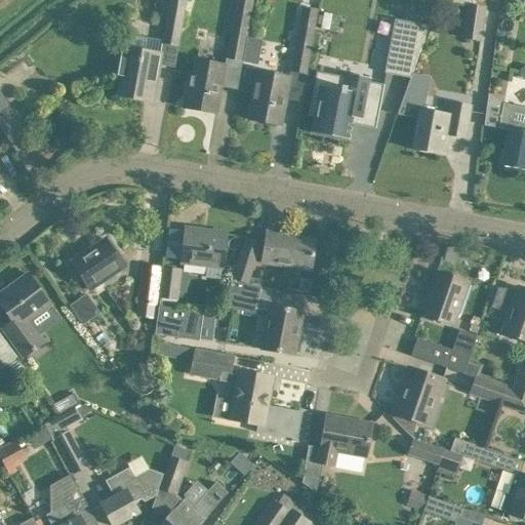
[(169,0),(168,12),(161,44),(177,47),(187,0),(169,0)]
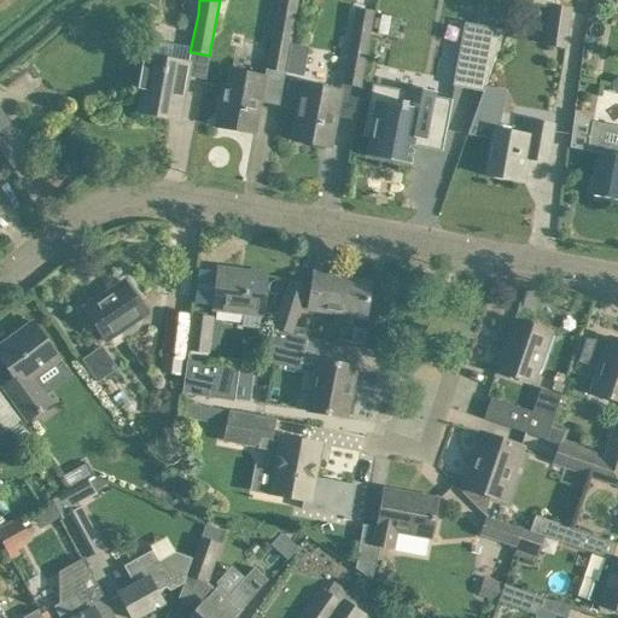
[(278,0),(266,70),(284,74),(297,0),(278,0)]
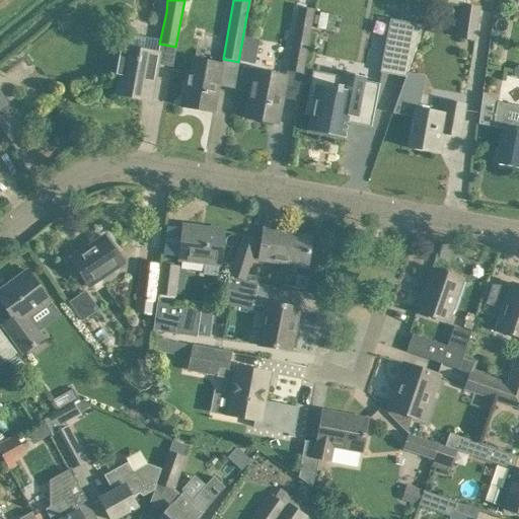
[(462,5),(457,38),(474,40),(478,8),(462,5)]
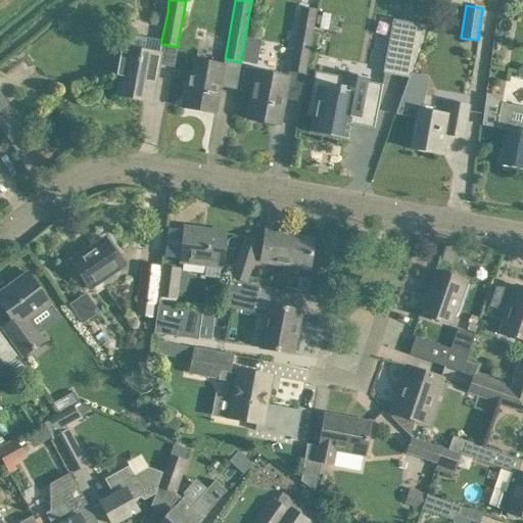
[(295,37),(289,72),(304,74),(305,70),(316,12),(317,10),(300,7),(295,37)]
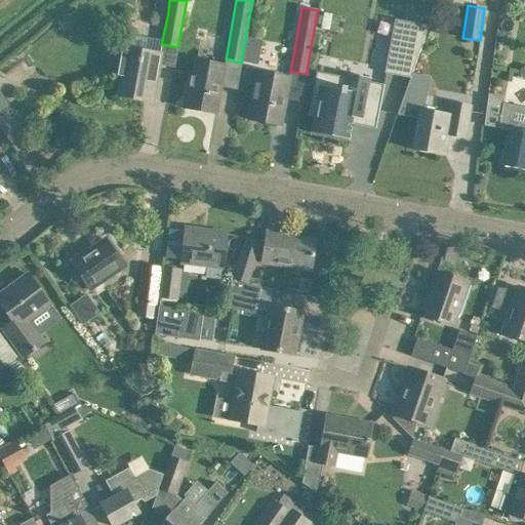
[(323,13),(320,29),(328,30),(331,14),(323,13)]
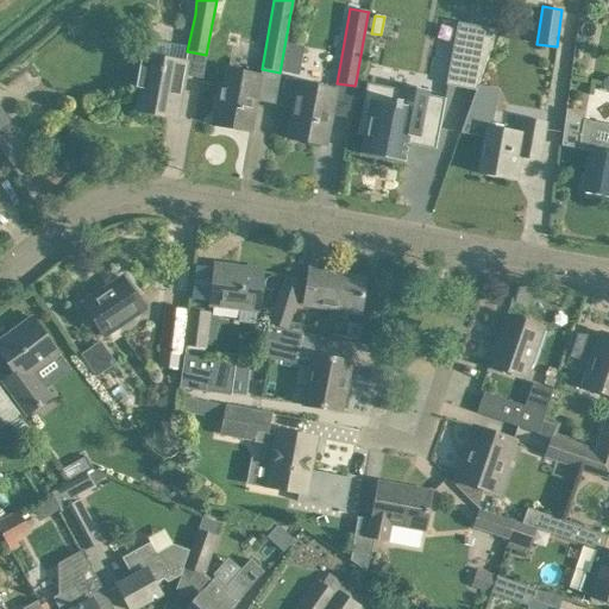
[(450,62),(445,86),(447,86),(451,64),(483,70),(496,30),(493,29),(457,23),(457,24),(462,25),(454,63),(450,62)]
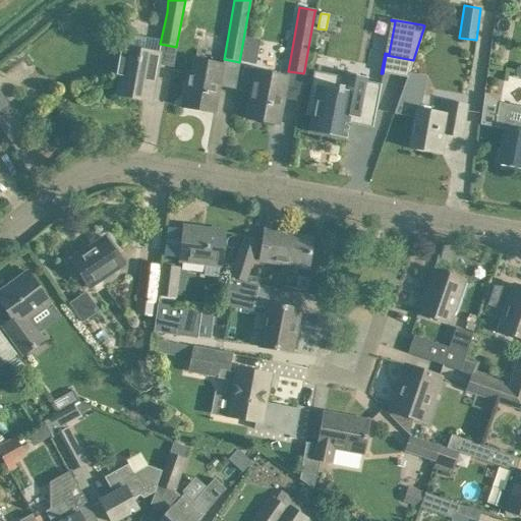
[(121,46),(119,57),(116,76),(121,77),(117,95),(151,101),(159,53),(121,46)]
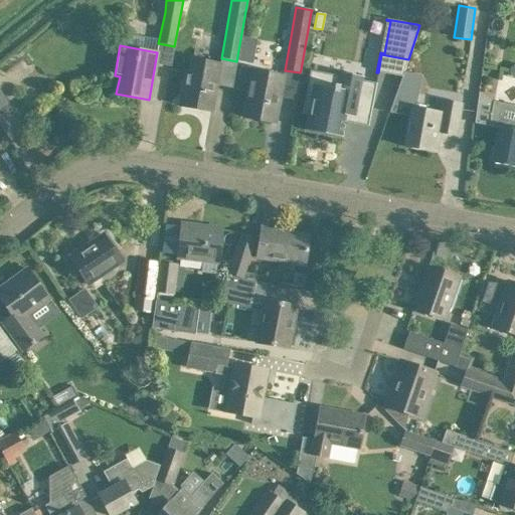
[(184,86),(180,106),(212,111),(215,92),(216,86),(217,81),(232,84),(233,80),(235,66),(236,61),(221,58),(220,63),(193,59),(191,70),(186,69),(184,86)]
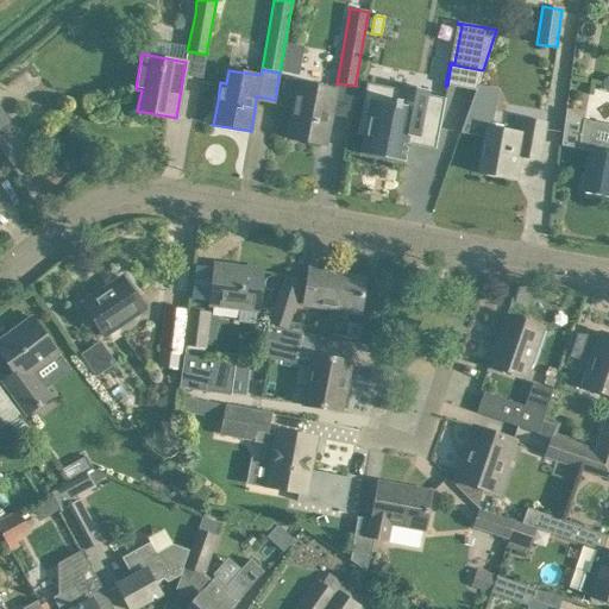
[(283,80),(281,95),(290,98),(295,98),(292,115),(288,138),(326,145),(330,121),(331,114),(336,89),(303,83),(293,81),(283,80)]
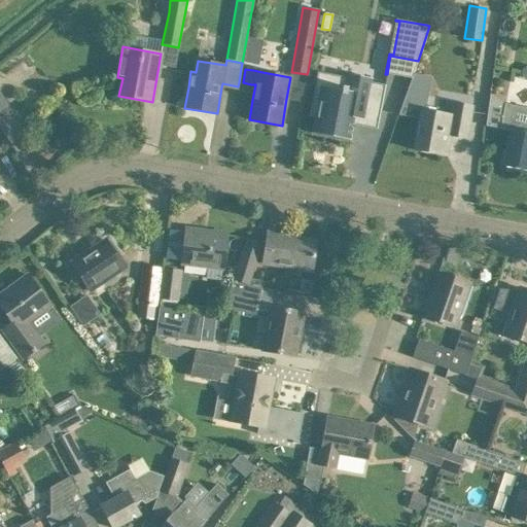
[(313,117),(310,133),(312,133),(312,132),(348,139),(351,125),(353,116),(378,121),(384,85),(383,84),(382,89),(376,88),(372,86),(373,82),(372,82),(373,79),(371,78),(371,80),(347,75),(347,74),(346,73),(345,77),(342,92),(318,88),(317,89),(320,89),(319,95),(315,114),(315,117),(313,116),(313,117)]
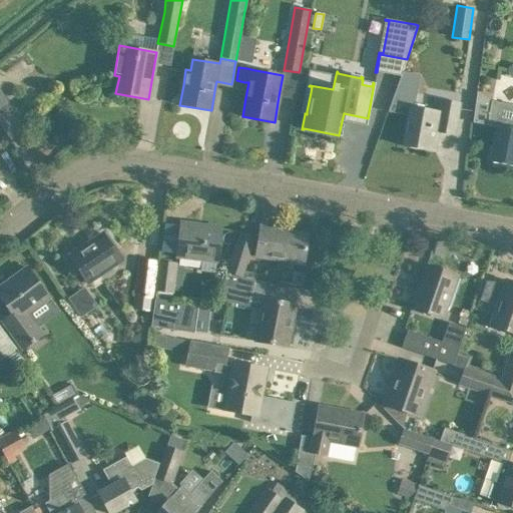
[(399,84),(389,111),(409,115),(407,126),(403,146),(435,151),(438,132),(453,134),(457,115),(459,103),(442,100),(439,112),(414,107),(417,88),(399,84)]
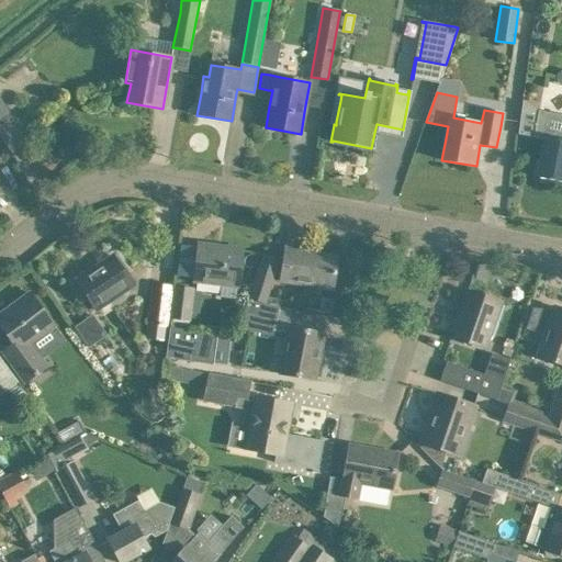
[(0,100),(0,123),(10,117),(9,114),(0,100)]
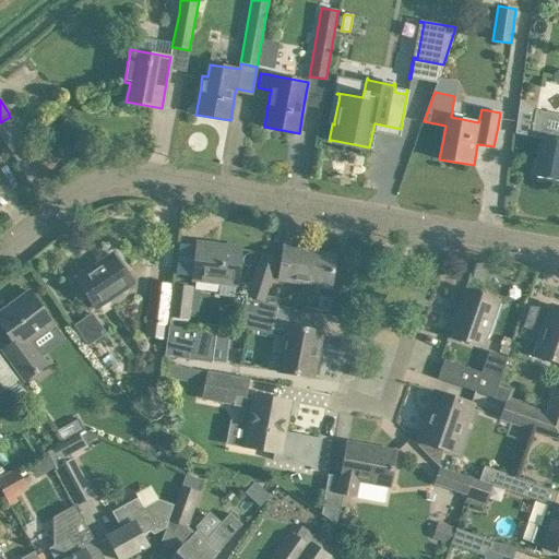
[(532,119),(528,135),(542,138),(538,155),(535,176),(558,180),(558,113),(534,108),(532,119)]
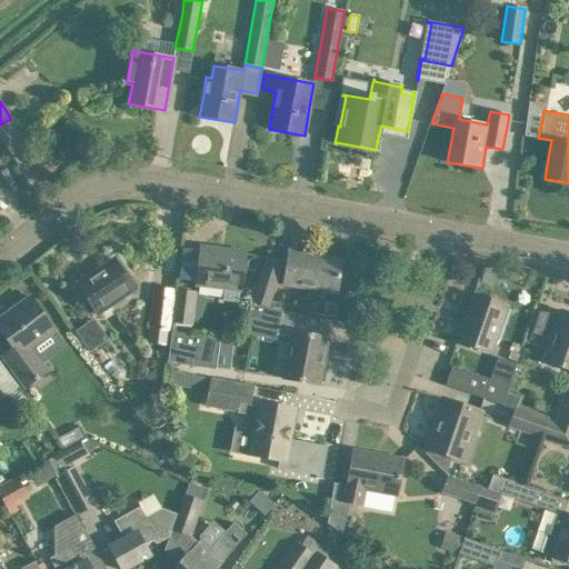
[(219,250),(201,248),(196,283),(199,285),(199,286),(223,289),(222,300),(239,302),(245,253),(243,253),(243,255),(218,251),(219,250)]
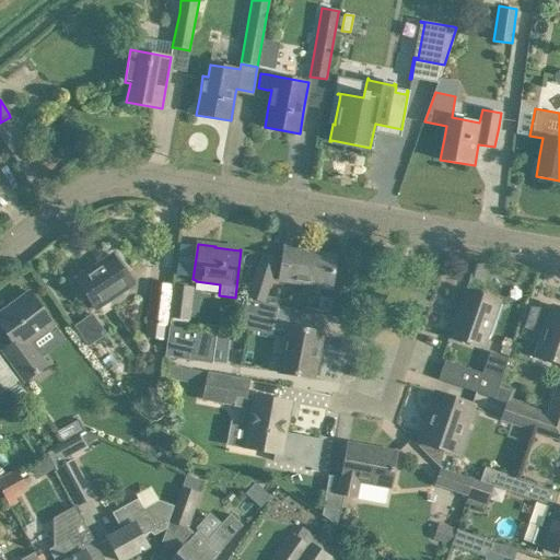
[(279,280),(310,284),(331,288),(336,255),(284,247),(279,280)]
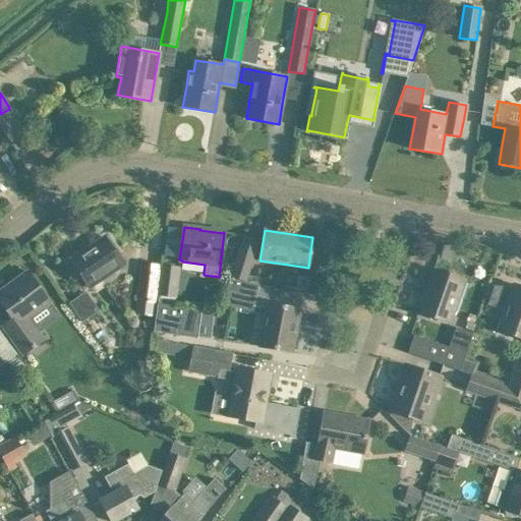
[(71,259),(70,259),(81,277),(90,288),(101,280),(102,282),(113,274),(112,273),(123,265),(116,254),(105,237),(91,246),(92,247),(72,261),(71,259)]
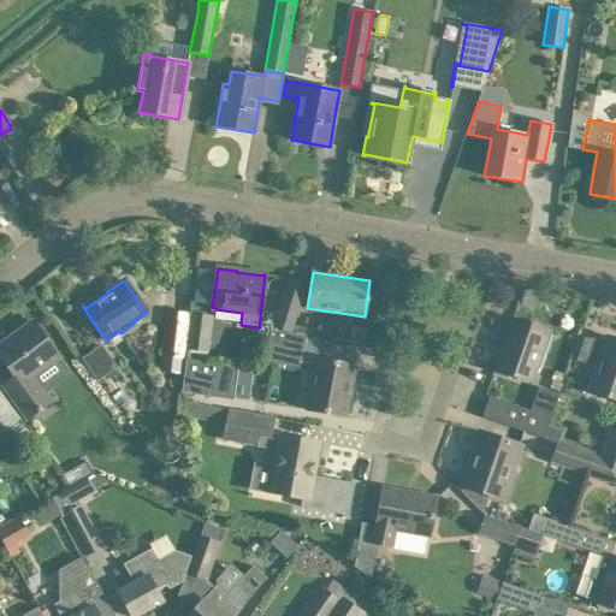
[(289,282),(273,330),(291,333),(307,286),(289,282)]
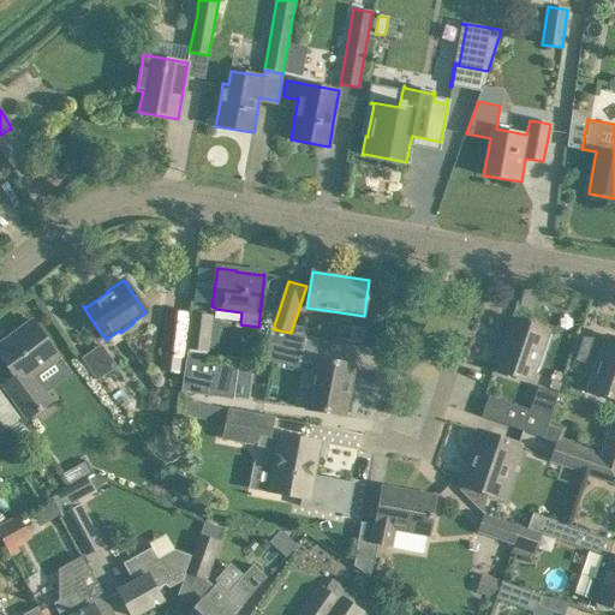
[(524,288),(520,306),(532,309),(536,291),(524,288)]
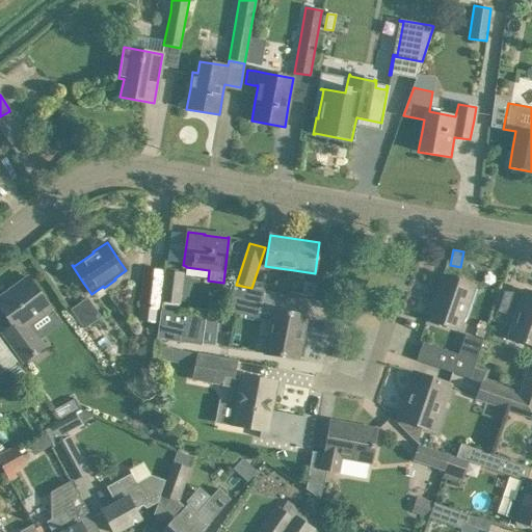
[(141,307),(157,309),(162,271),(147,269),(141,307)]
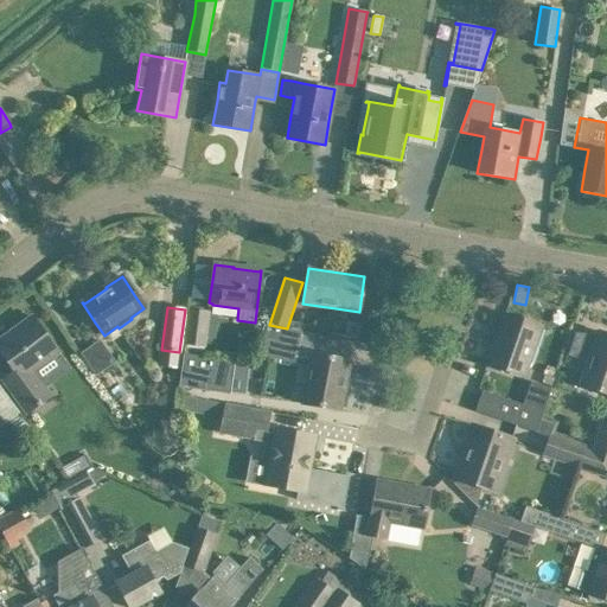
[(186,343),(185,353),(200,356),(202,346),(204,347),(205,342),(205,336),(209,313),(191,311),(186,343)]
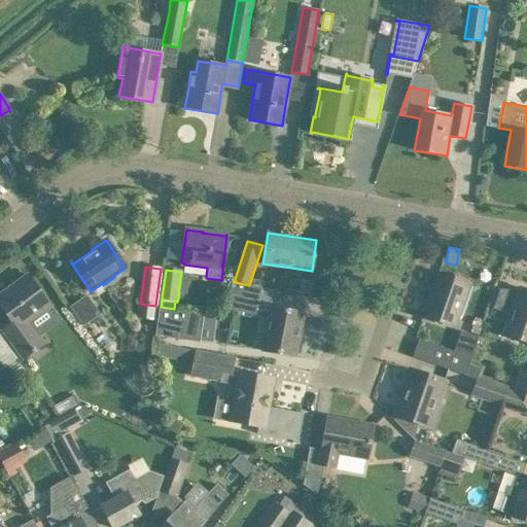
[(423,315),(443,322),(454,326),(469,283),(437,272),(423,315)]
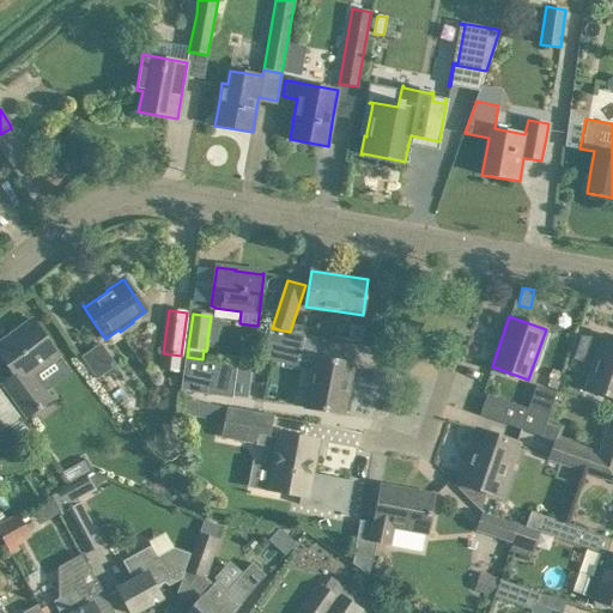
[(2,383),(16,402),(28,418),(53,400),(34,375),(60,356),(32,319),(31,320),(32,321),(14,335),(12,333),(0,341),(0,356),(13,375),(2,383)]
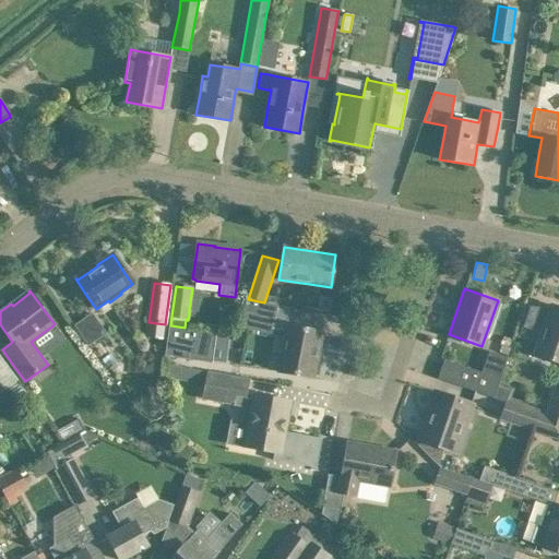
[(333,296),(330,312),(344,314),(347,298),(333,296)]
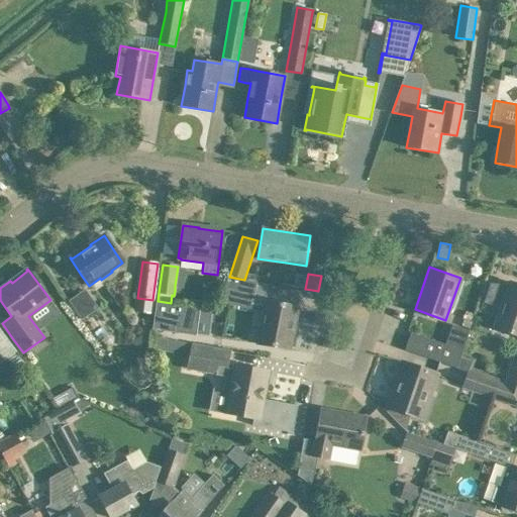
[(225,290),(219,303),(234,306),(236,295),(254,299),(254,296),(257,282),(244,280),(229,277),(225,290)]
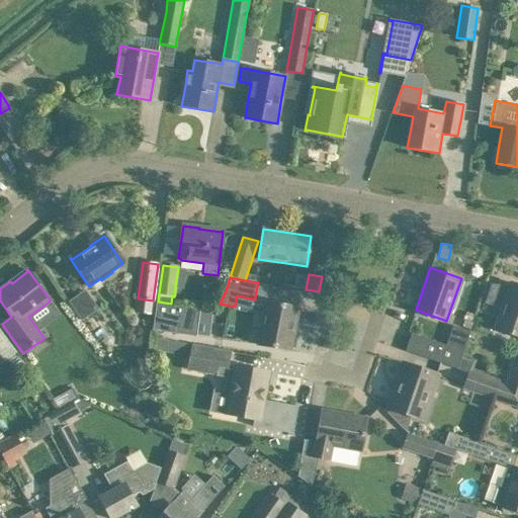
[(491,283),(484,303),(500,308),(493,327),(517,335),(517,284),(509,281),(508,284),(491,283)]
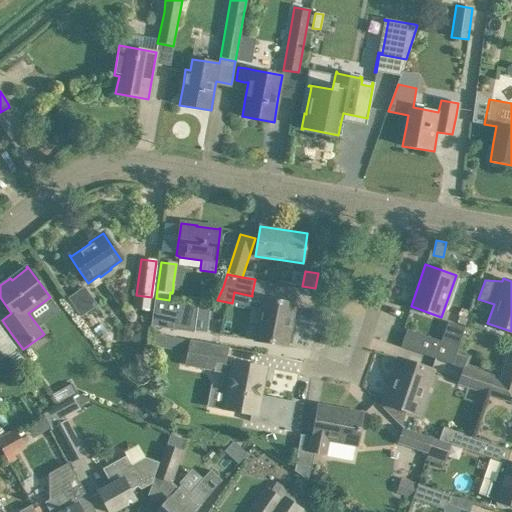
[(90,285),(71,294),(81,314),(99,305),(90,285)]
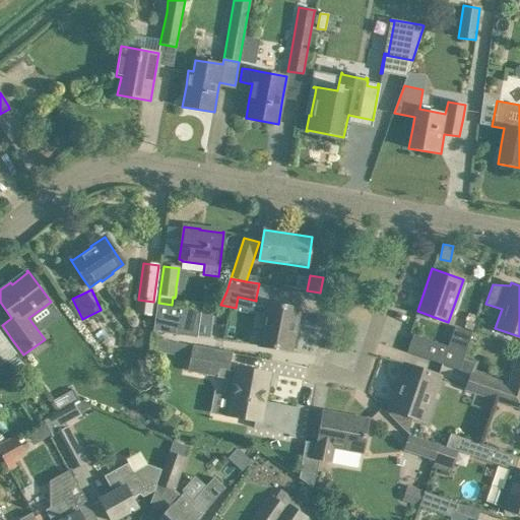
[(156,303),(153,329),(168,331),(168,332),(196,336),(196,334),(197,334),(198,322),(200,309),(172,305),(158,303),(156,303)]
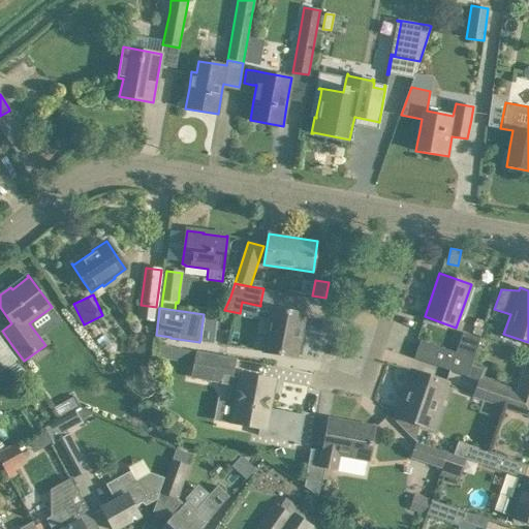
[(263,352),(296,358),(304,314),(272,308),(263,352)]
